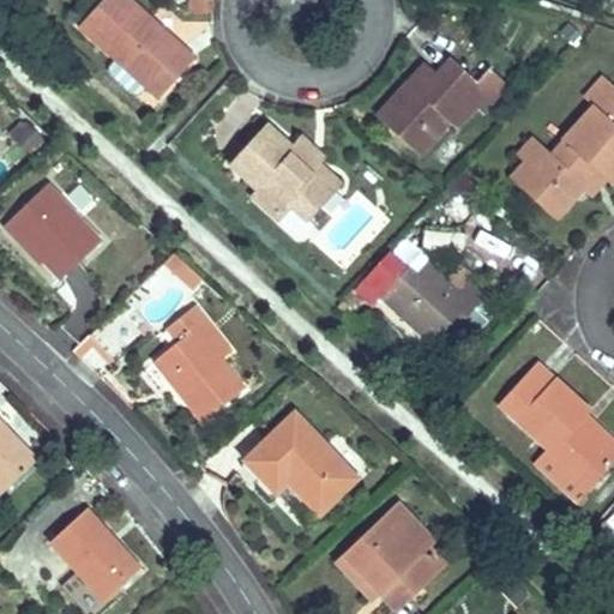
[(102,0),(79,26),(116,59),(146,86),(160,98),(194,59),(128,0),(102,0)]
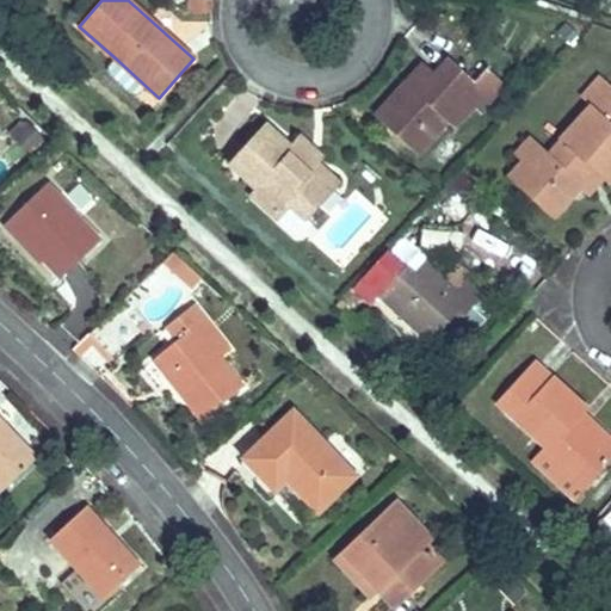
[(189,0),(190,12),(211,13),(211,0),(189,0)]
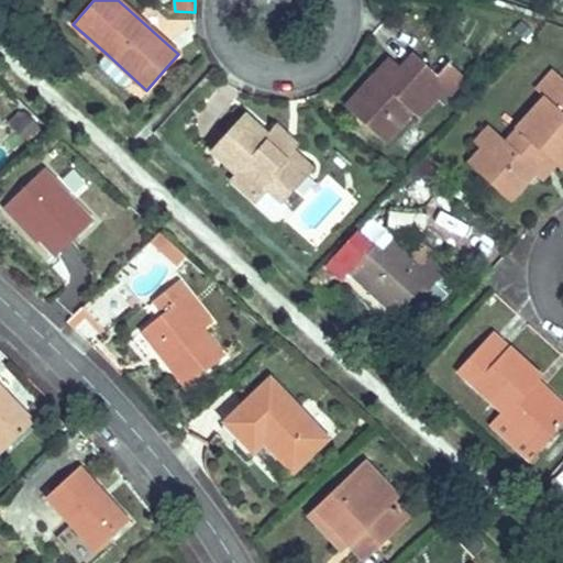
[(134,79),(107,54),(100,62),(100,67),(122,87),(128,86),(134,79)]
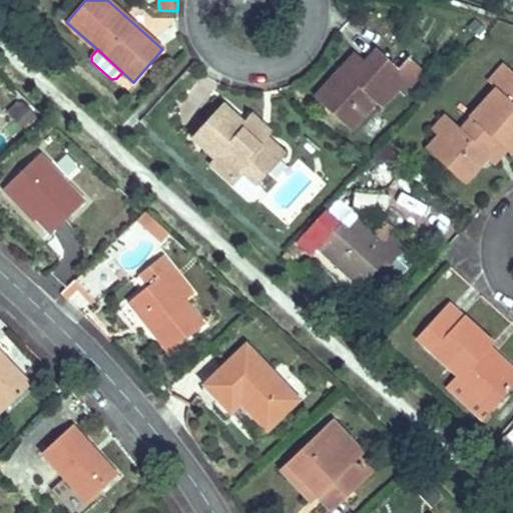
[(377,49),(364,64),(351,78),(341,69),(315,98),(350,129),(375,102),(381,107),(398,89),(404,94),(425,71),(409,57),(398,68),(377,49)]
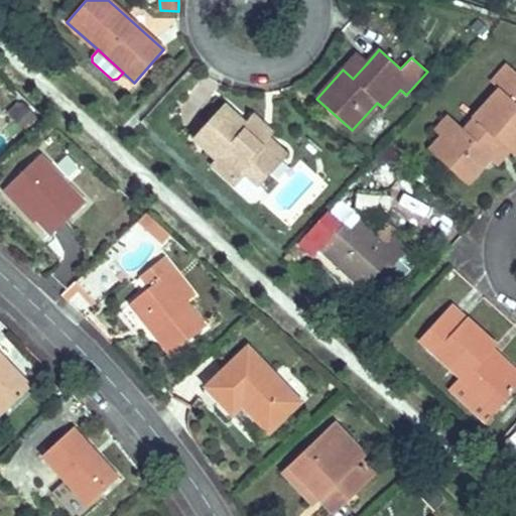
[(353,79),(366,65),(357,55),(343,70),(353,79)]
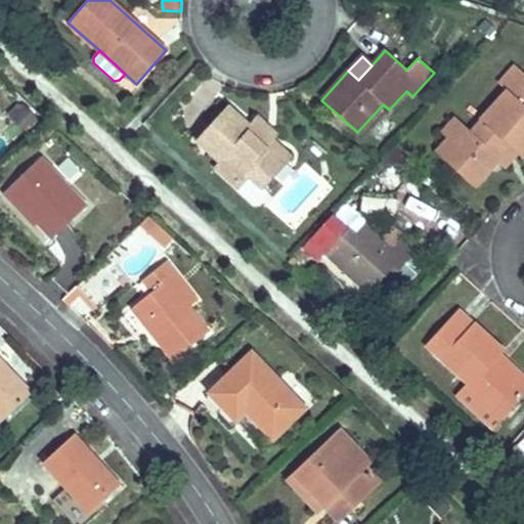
[(457,148),(446,162),(474,187),(497,162),(499,159),(496,156),(507,144),(516,153),(522,158),(523,155),(523,73),(515,66),(498,84),(509,93),(472,133),(467,128),(452,143),(457,148)]
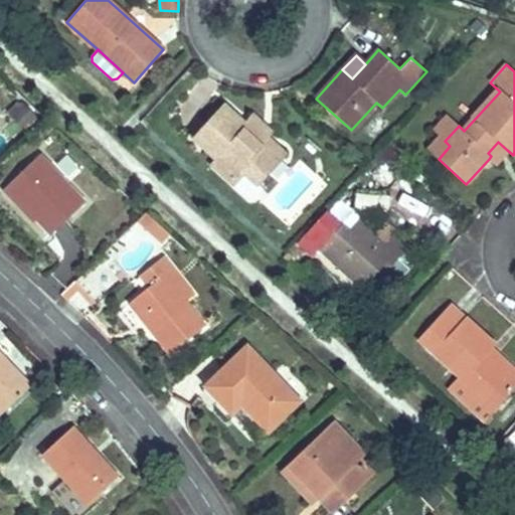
[(285,155),(267,138),(260,145),(253,140),(258,136),(244,124),(225,106),(195,139),(217,160),(212,165),(231,183),(242,171),(258,184),(285,155)]
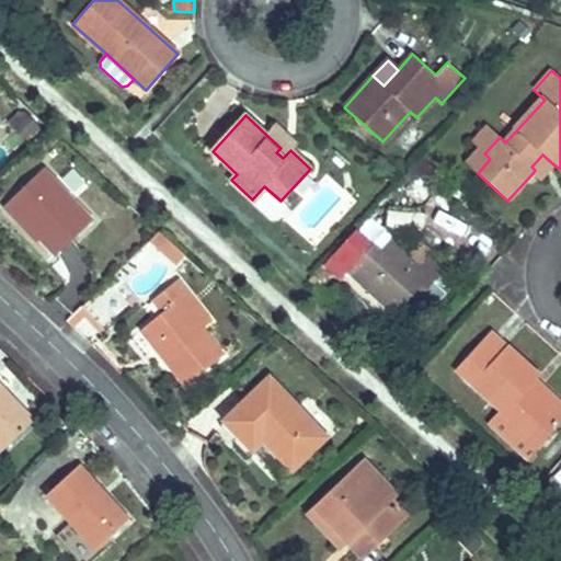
[(283,158),(290,150),(296,145),(275,126),(266,135),(281,148),(276,152),(283,158)]
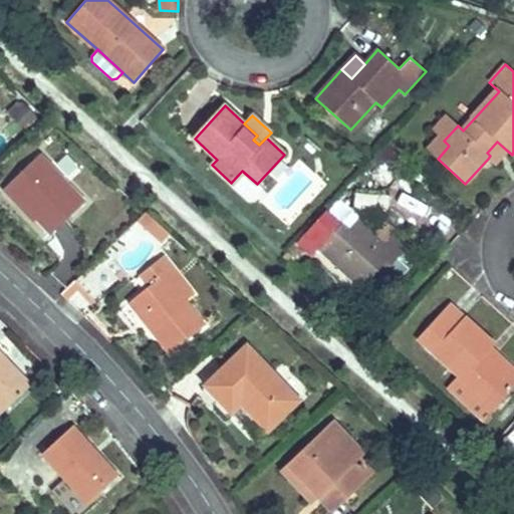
[(444,141),(458,125),(447,115),(434,131),(439,136),(427,150),(438,159),(449,146),(444,141)]
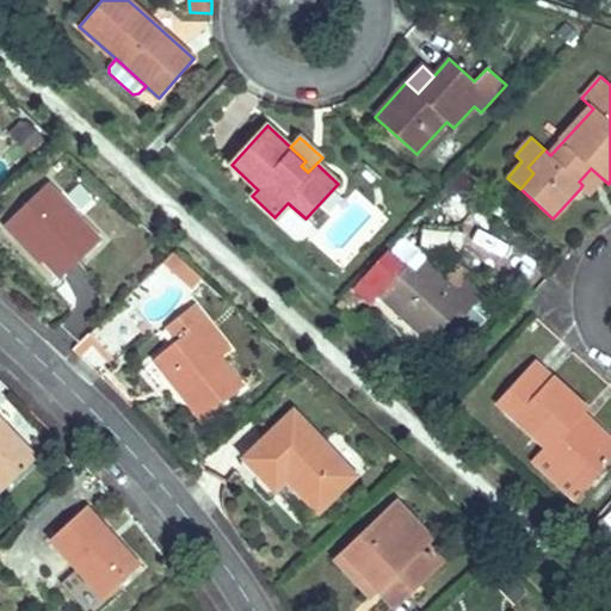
[(582,185),(580,189),(587,195),(602,178),(591,168),(579,181),(582,185)]
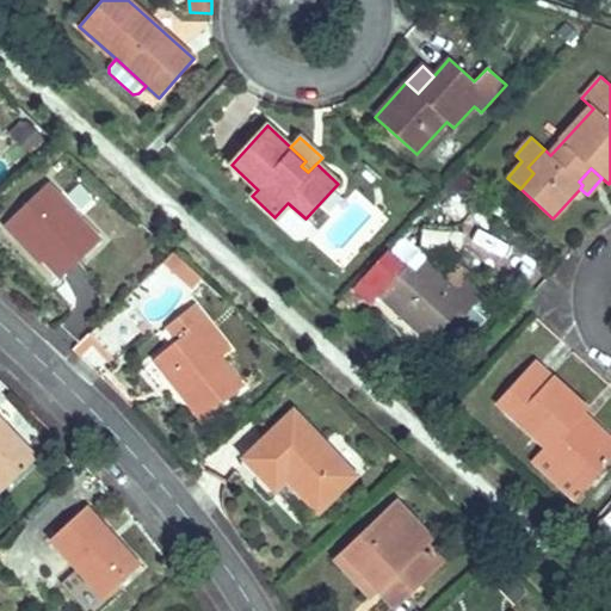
[(463,172),(450,184),(466,199),(479,185),(463,172)]
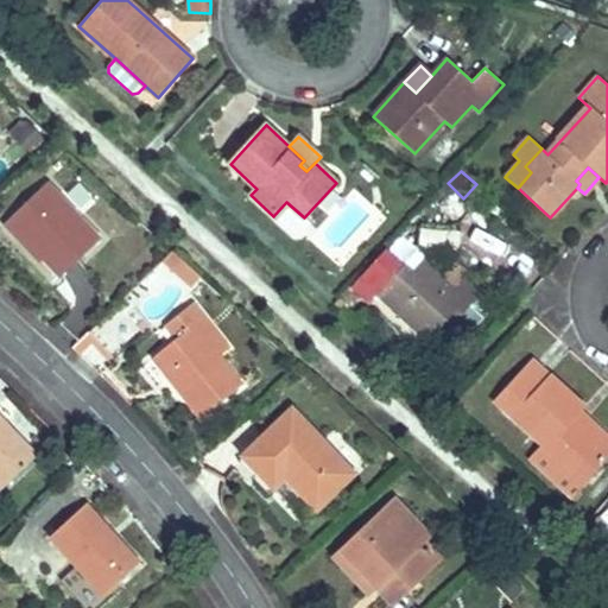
[(2,225),(17,239),(24,233),(42,252),(38,254),(61,277),(101,239),(48,182),(2,225)]
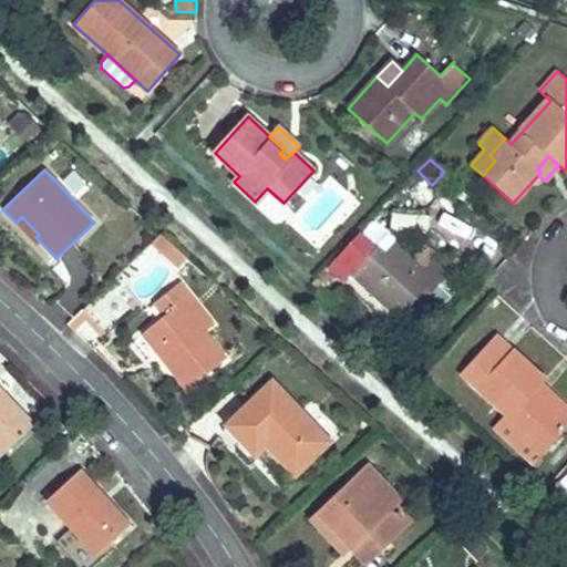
[(290,208),(284,203),(267,188),(255,202),(275,219),(280,219),(290,208)]
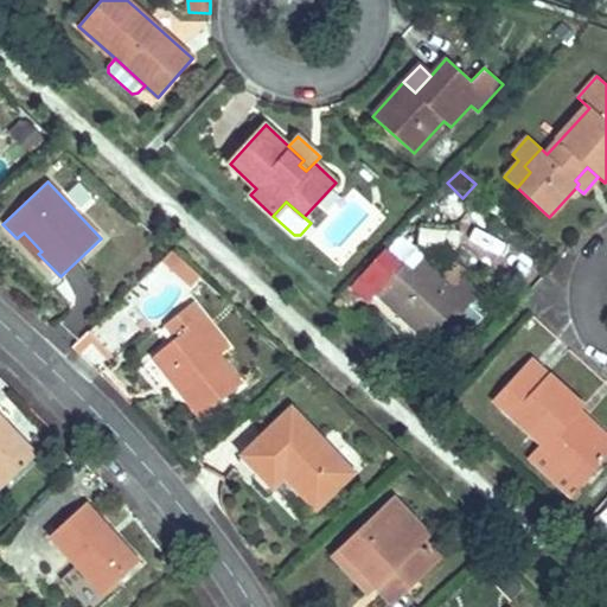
[(24,232),(17,238),(34,259),(38,254),(42,251),(24,232)]
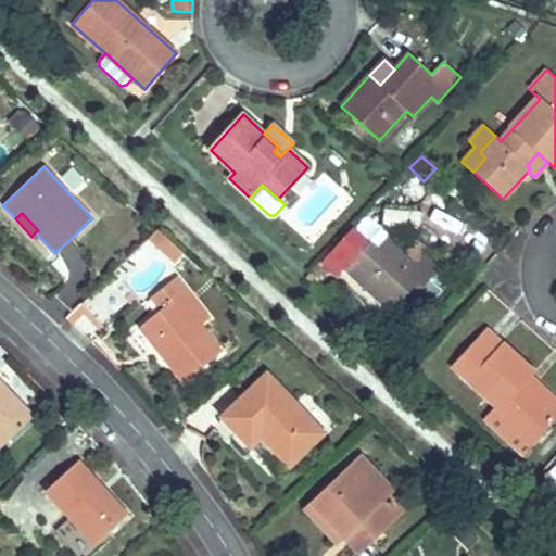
[(149,238),(164,251),(172,242),(158,229),(149,238)]
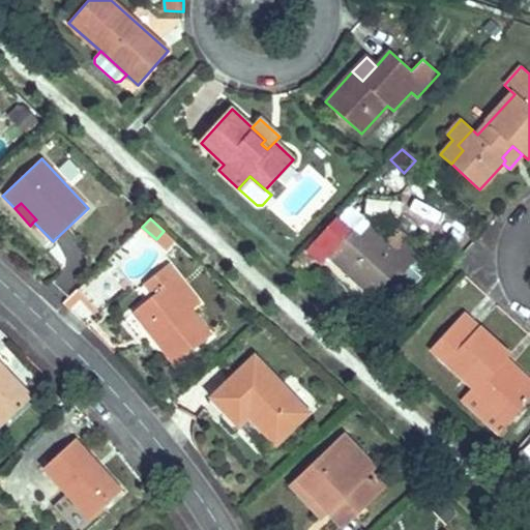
[(392,285),(393,284),(417,258),(418,257),(402,242),(405,238),(394,229),(383,241),(360,221),(329,256),(374,297),(388,281),(392,285)]
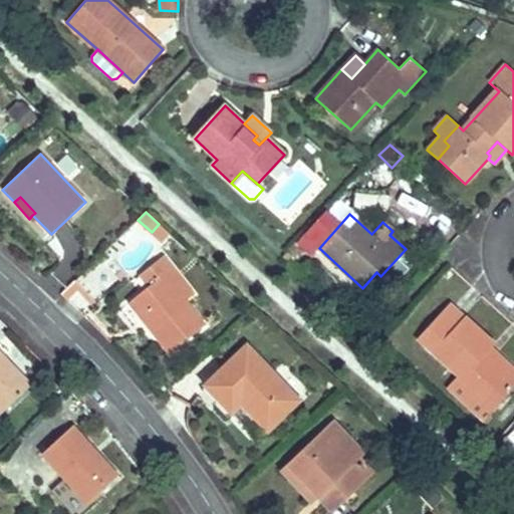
[(159,224),(152,232),(163,242),(170,235),(159,224)]
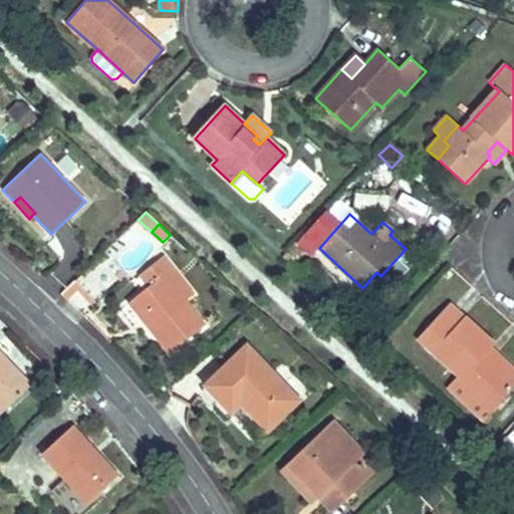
[(405,250),(381,275),(386,283),(389,284),(391,283),(407,267),(409,259),(407,253),(405,250)]
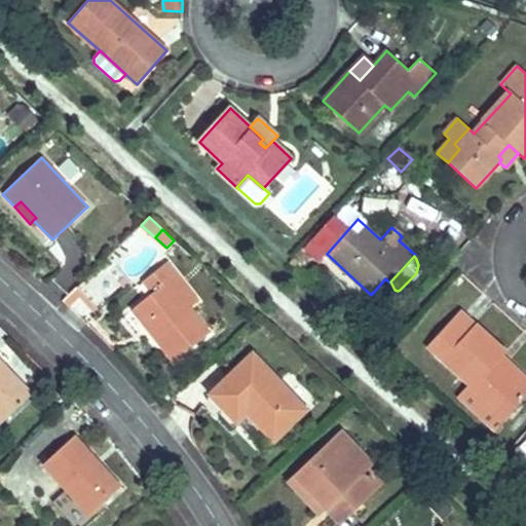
[(174,362),(210,333),(189,308),(168,282),(177,275),(166,262),(142,280),(152,293),(132,309),(174,362)]
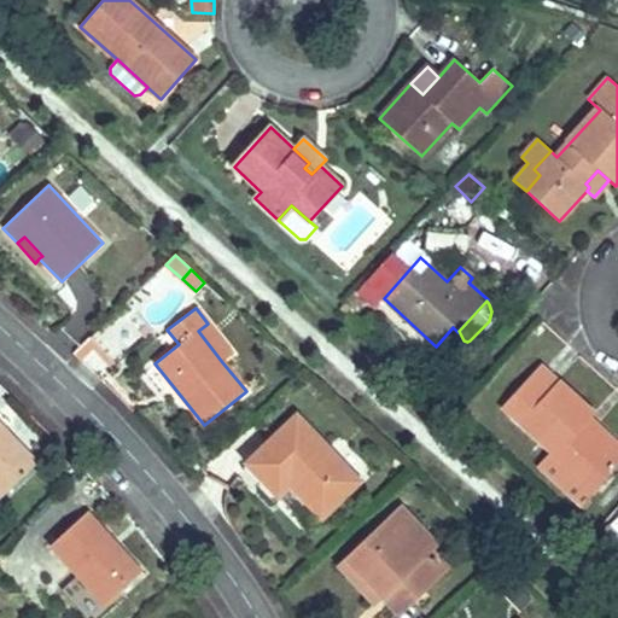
[(233,354),(208,324),(198,331),(222,362),(233,354)]
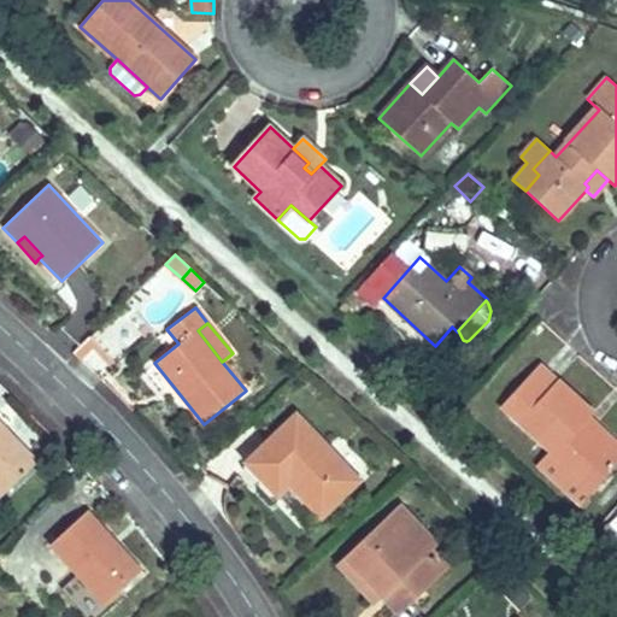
[(154,333),(146,324),(139,330),(147,339),(154,333)]
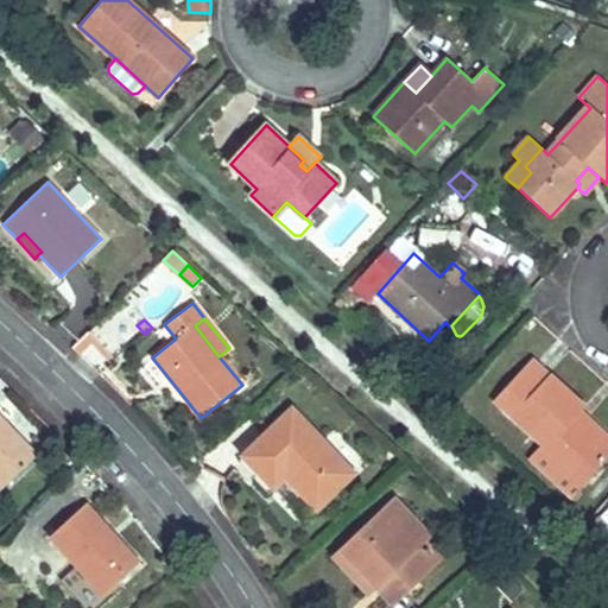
[(89,333),(73,349),(80,355),(92,343),(96,340),(89,333)]
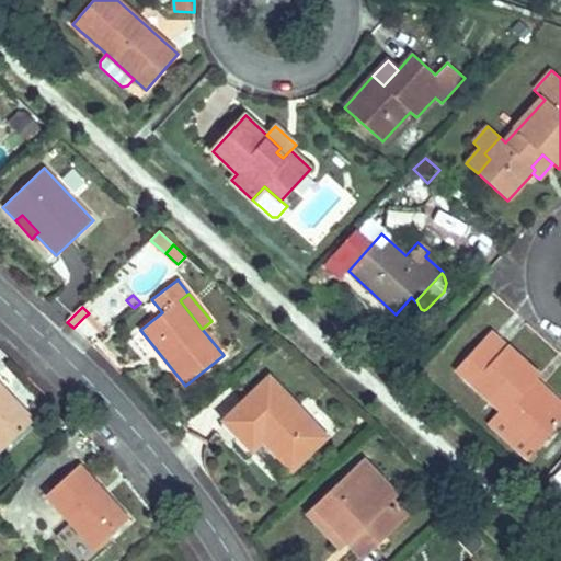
[(89,313),(84,317),(103,336),(107,333),(89,313)]
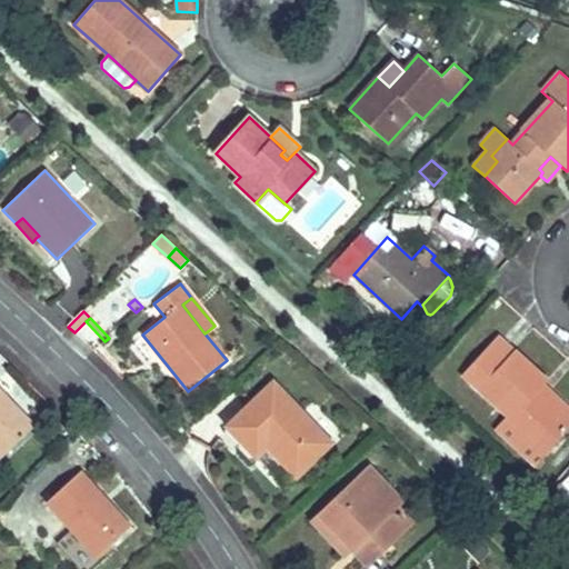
[(507,362),(516,352),(499,338),(490,348),(507,362)]
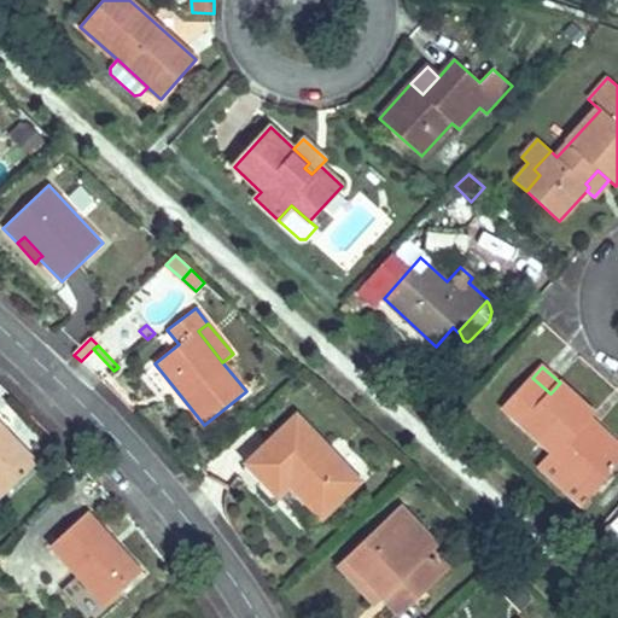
[(553,453),(548,458),(589,494),(617,461),(617,455),(582,424),(588,418),(593,413),(560,383),(551,394),(532,378),(503,408),(553,453)]
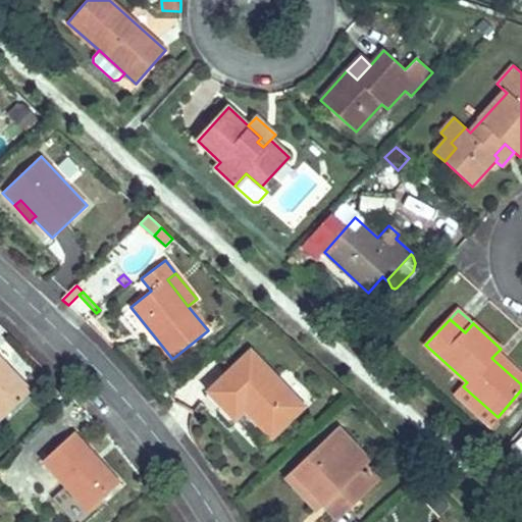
[(304,407),(251,352),(209,390),(237,419),(246,410),(272,437),(304,407)]
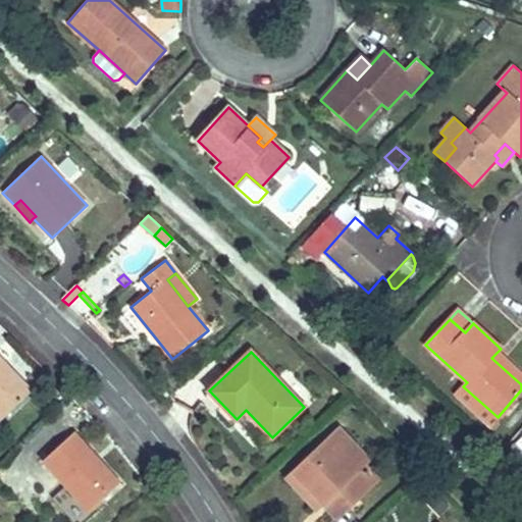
[(491,358),(521,384),(521,374),(497,353),(491,358)]
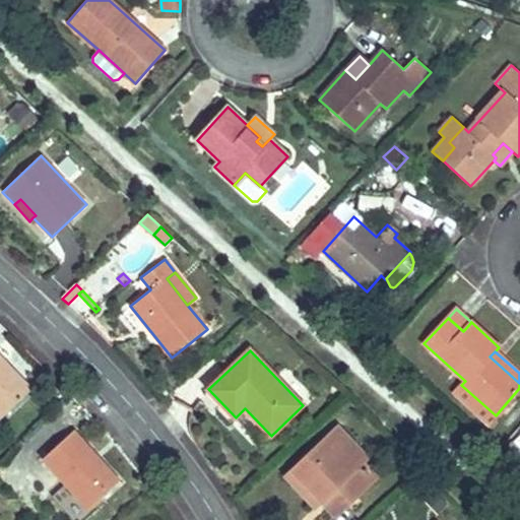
[(0,414),(3,417),(33,389),(0,354),(0,414)]
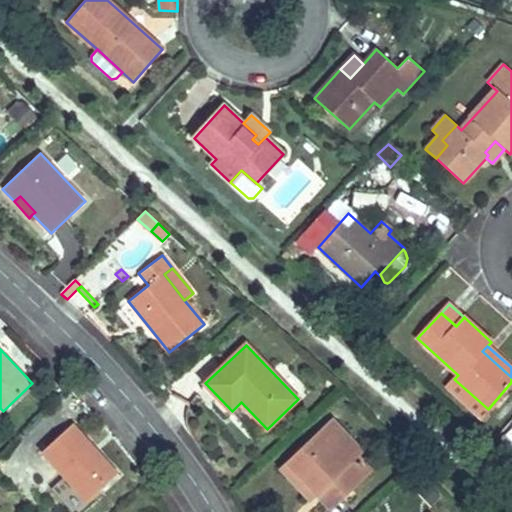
[(488,409),(454,379),(446,388),(480,418),(488,409)]
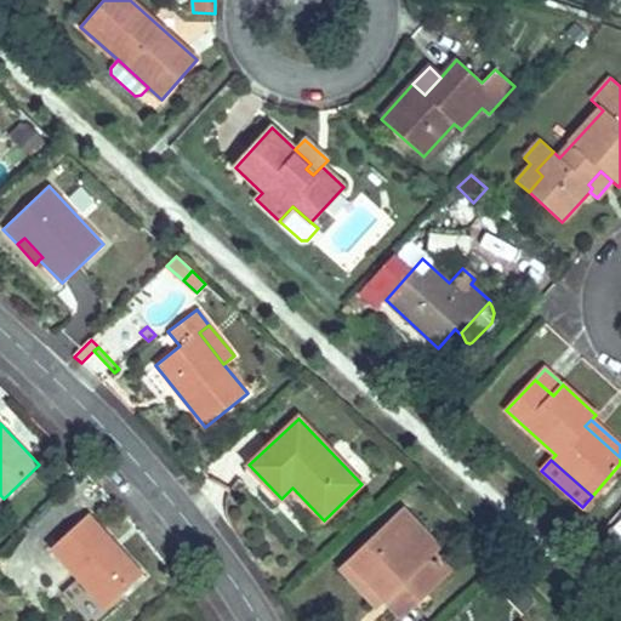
[(403,511),(393,519),(428,556),(431,553),(438,547),(403,511)]
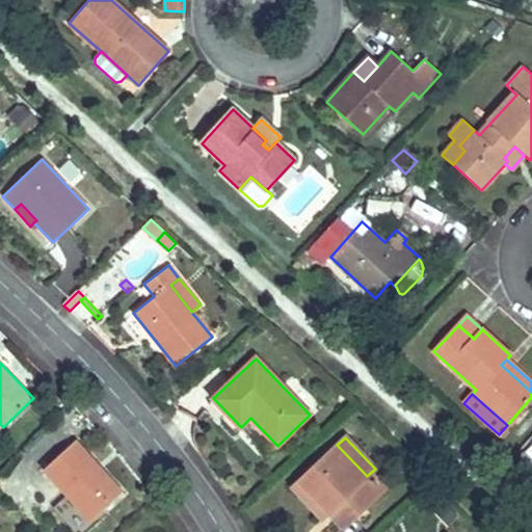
[(97,516),(122,494),(75,441),(44,469),(67,495),(73,489),(97,516)]
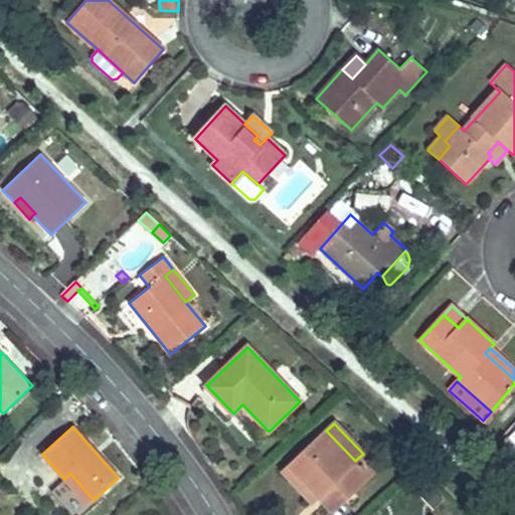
[(313,502),(318,497),(335,481),(349,495),(371,474),(357,459),(355,461),(326,431),(284,471),(313,502)]
